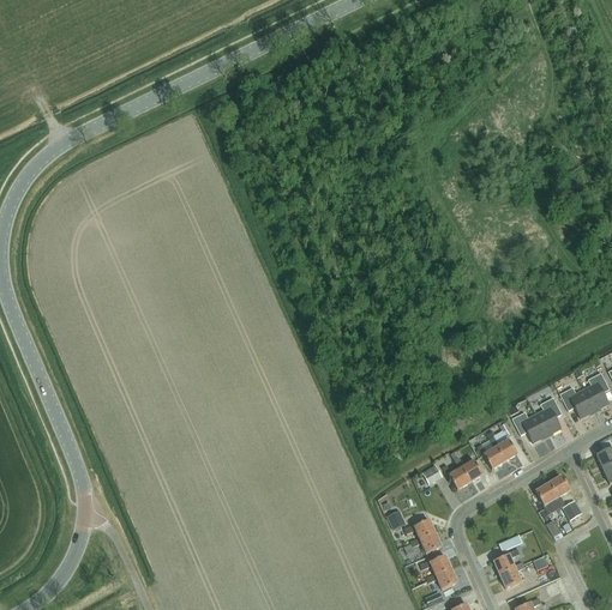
[(589,385),(582,388),(593,410),(607,403),(601,392),(607,388),(599,372),(587,379),(589,385)]
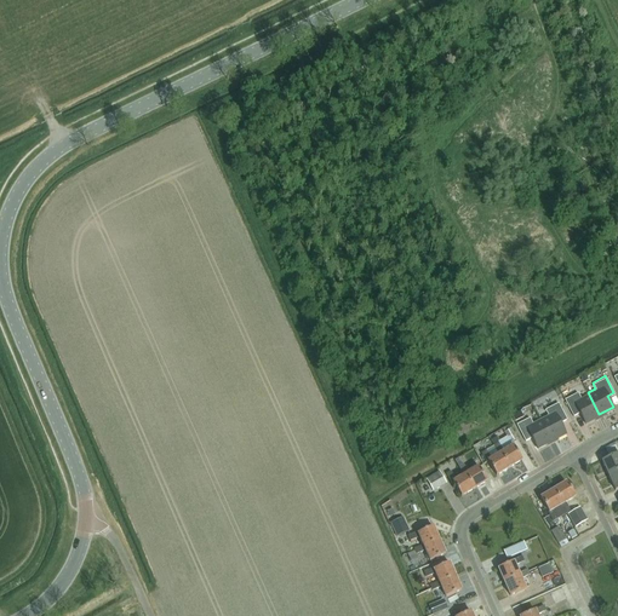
[(577,390),(564,397),(572,413),(579,410),(585,421),(599,414),(588,392),(579,396),(577,390)]
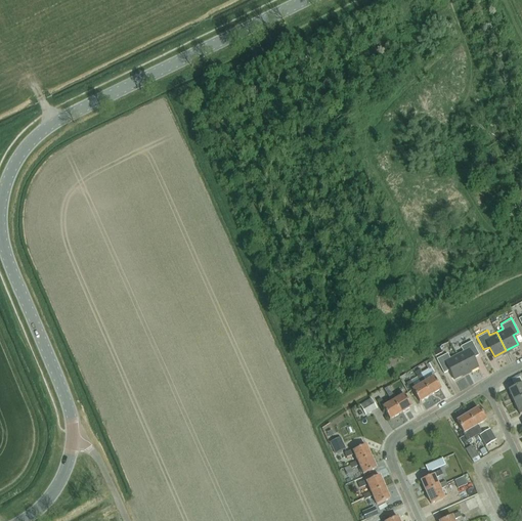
[(463,349),(455,353),(466,372),(477,365),(472,355),(478,352),(471,339),(460,344),(463,349)]
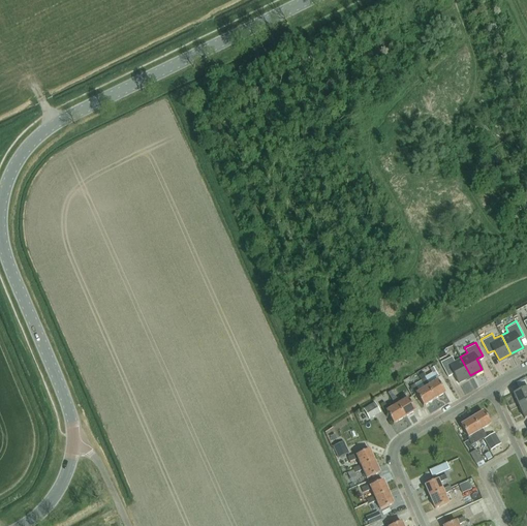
[(451,354),(439,360),(447,374),(453,371),(458,381),(470,375),(460,357),(454,360),(451,354)]
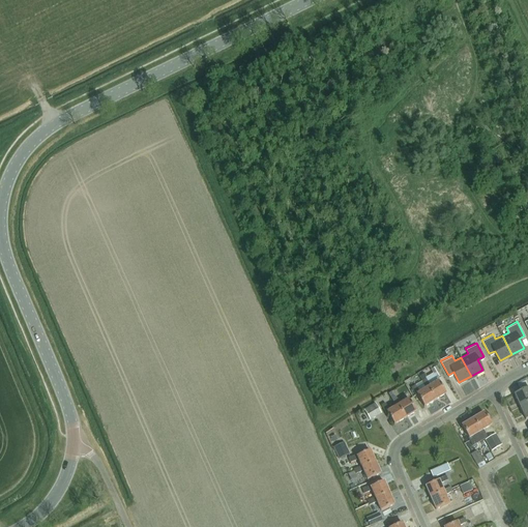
[(430,367),(429,367),(435,376),(440,373),(435,363),(430,367)]
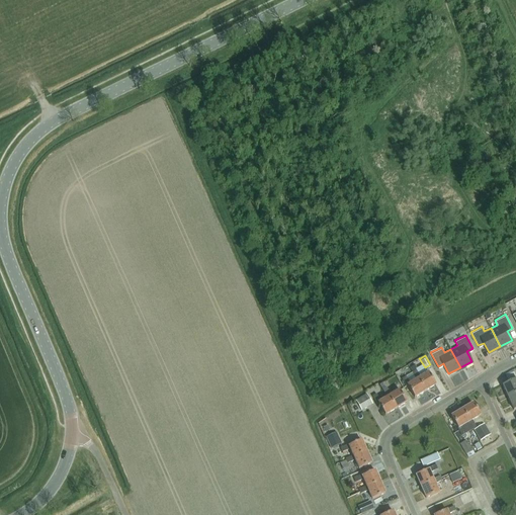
[(414,362),(409,365),(415,377),(416,376),(424,390),(435,382),(428,370),(420,374),(416,368),(417,367),(414,362)]
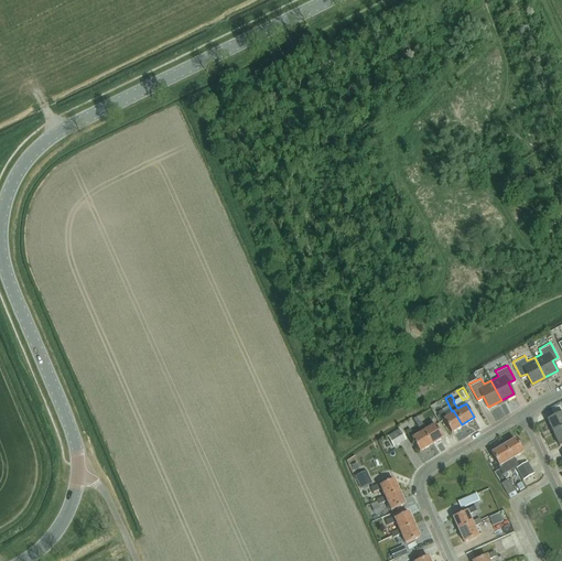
[(558,402),(549,407),(552,414),(561,410),(558,402)]
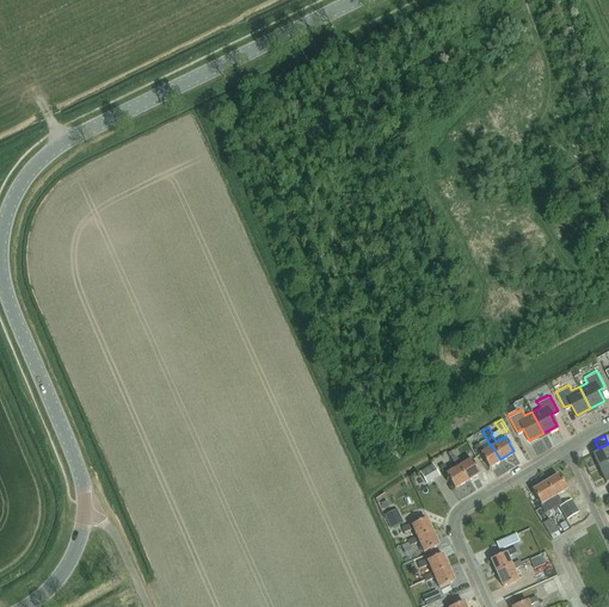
[(478,441),(473,444),(478,452),(479,451),(488,466),(500,459),(491,444),(490,445),(483,448),(478,441)]
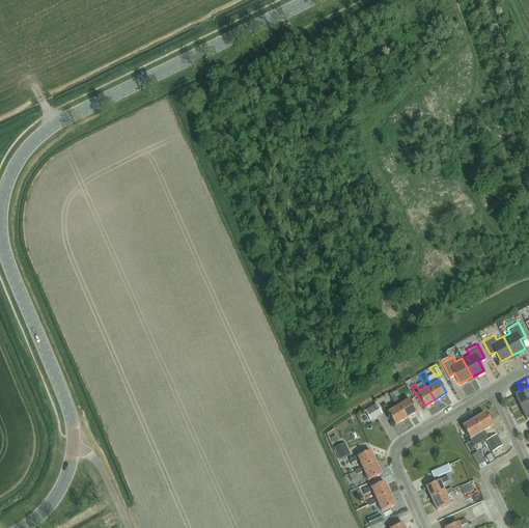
[(528,386),(520,390),(514,392),(520,406),(528,401),(528,386)]
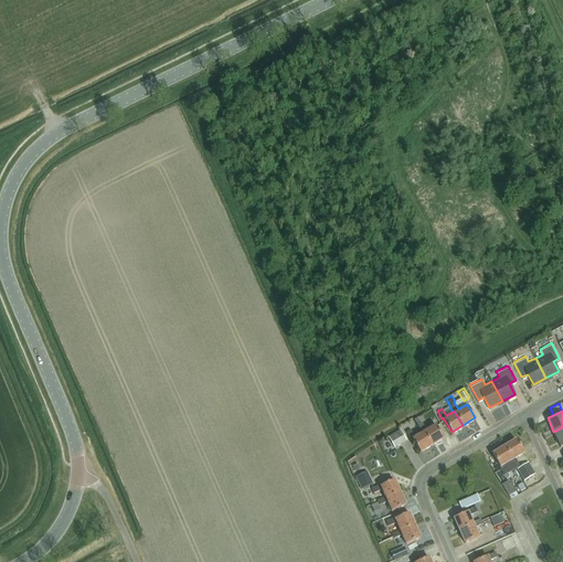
[(421,420),(416,423),(422,431),(431,444),(443,436),(435,423),(426,428),(421,420)]
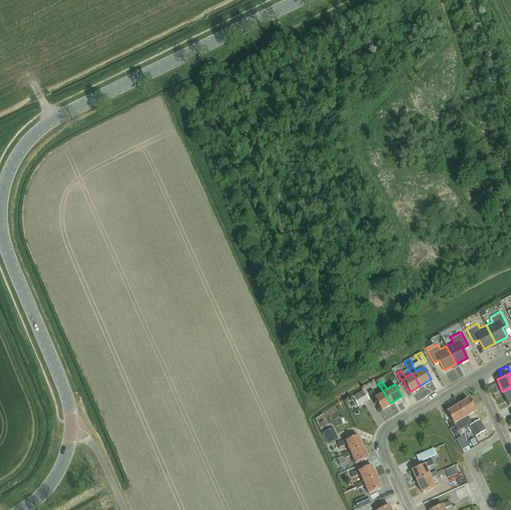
[(362,388),(351,394),(357,404),(367,398),(362,388)]
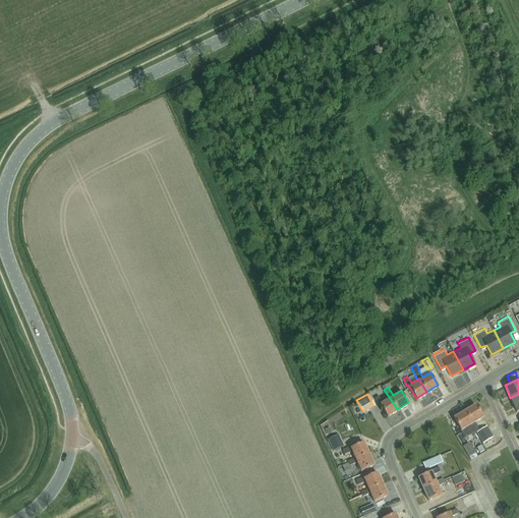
[(378,394),(373,396),(378,403),(379,403),(387,415),(397,409),(389,397),(382,401),(378,394)]
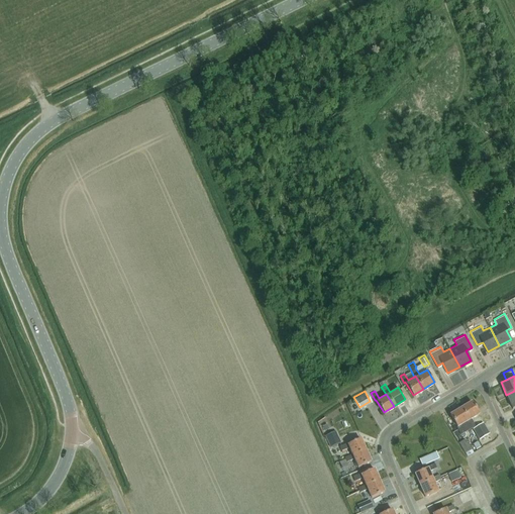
[(472,400),(460,406),(468,418),(467,419),(471,426),(475,424),(471,417),(479,412),(472,400)]
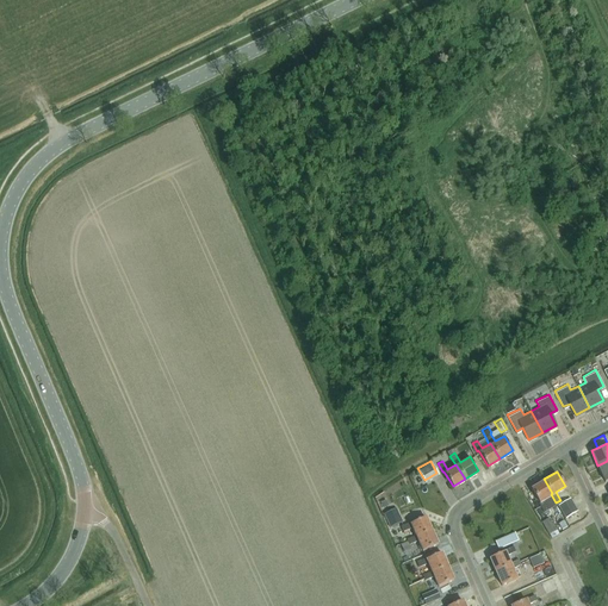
[(544,479),(531,487),(539,500),(538,501),(544,510),(548,507),(544,499),(551,494),(552,493),(544,479)]
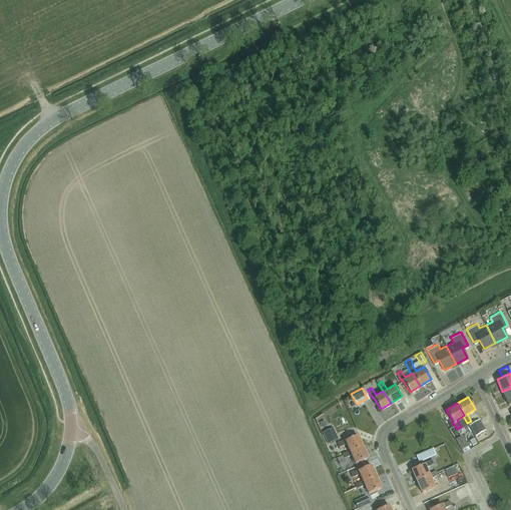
[(478,417),(468,423),(474,434),(484,428),(478,417)]
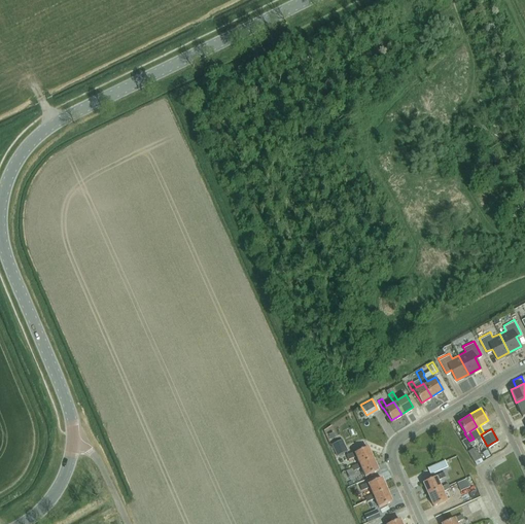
[(341,438),(329,443),(335,454),(346,450),(341,438)]
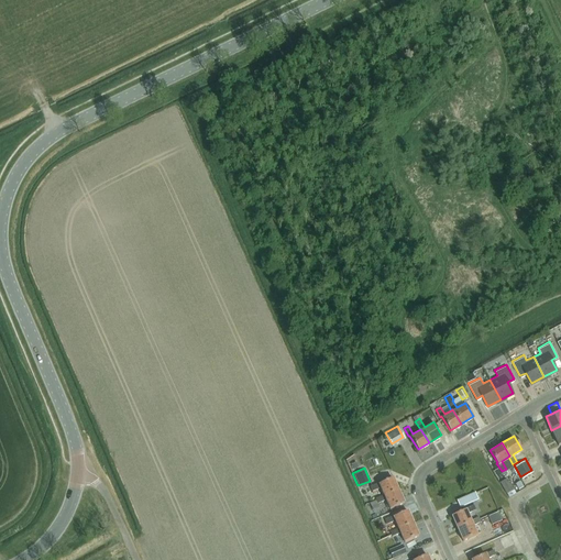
[(377,481),(370,484),(372,490),(380,485),(383,493),(383,494),(397,487),(393,475),(378,482),(377,481)]
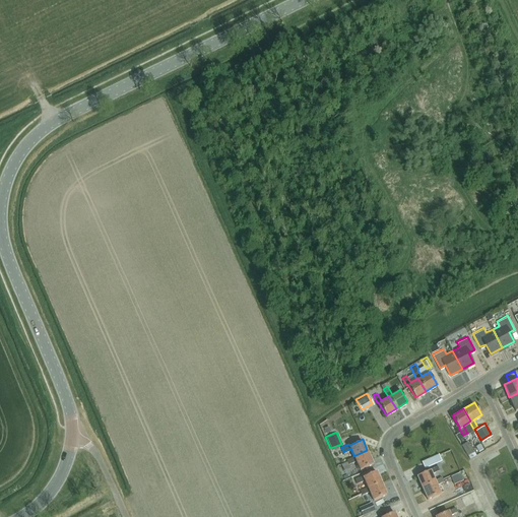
[(467,440),(461,443),(467,453),(473,450),(467,440)]
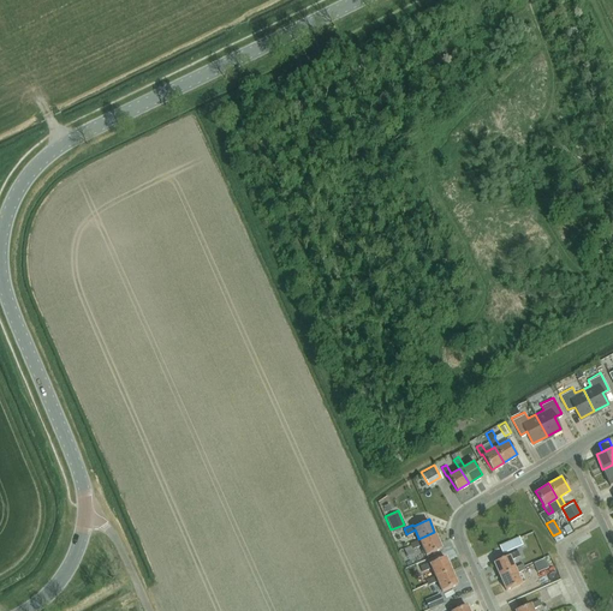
[(418,538),(410,541),(412,547),(421,543),(426,553),(441,546),(434,532),(418,539),(418,538)]
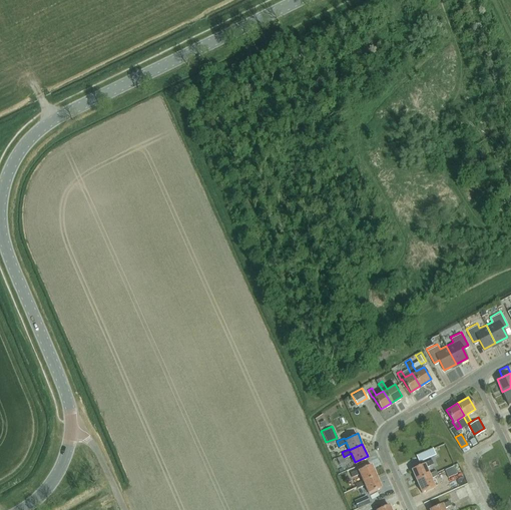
[(431,447),(425,449),(428,456),(434,453),(431,447)]
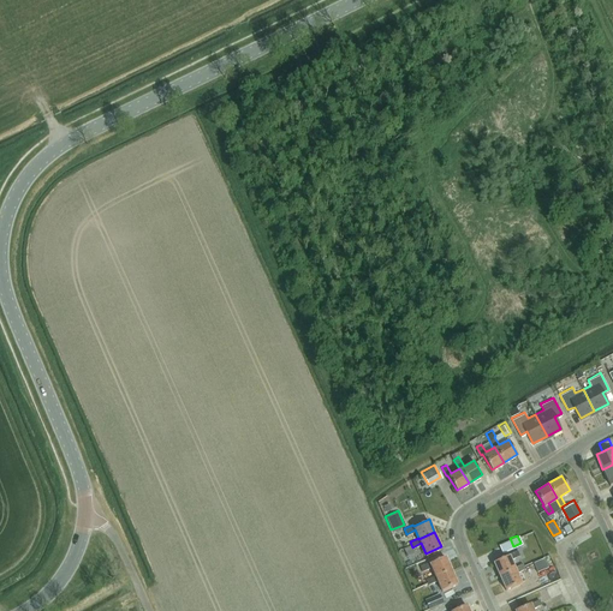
[(507,555),(493,561),(499,574),(515,567),(513,565),(510,557),(519,553),(517,549),(507,552),(507,555)]
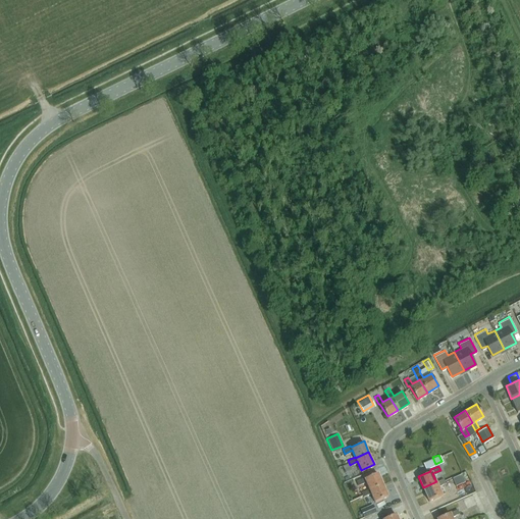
[(364,476),(356,479),(358,483),(365,480),(368,487),(369,488),(381,482),(377,471),(364,477),(364,476)]
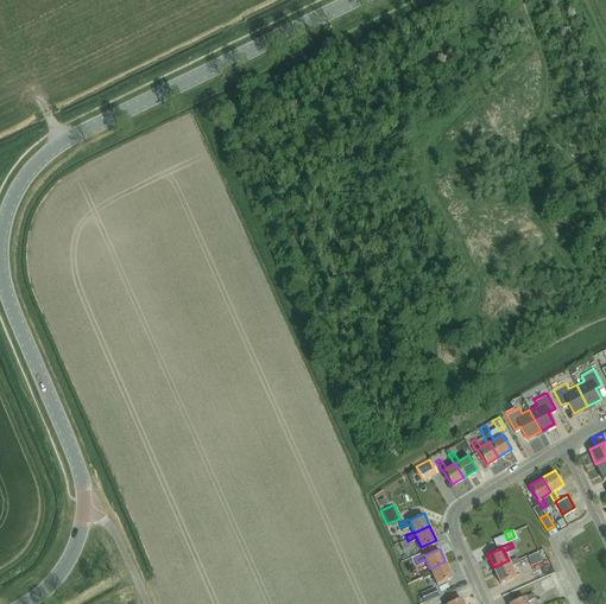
[(536,550),(525,554),(529,564),(540,559),(536,550)]
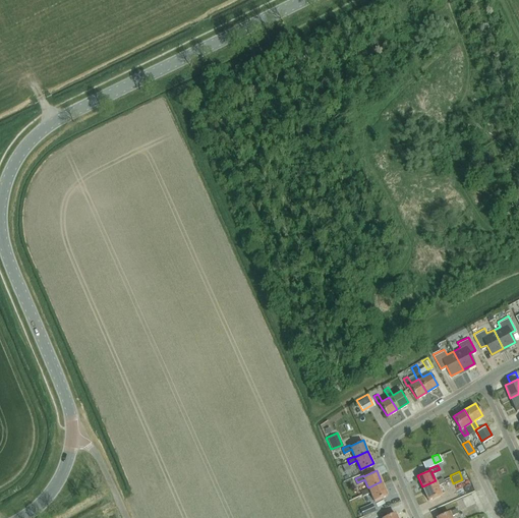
[(436,480),(422,486),(427,499),(441,493),(437,483),(445,480),(444,478),(443,476),(435,479),(436,480)]
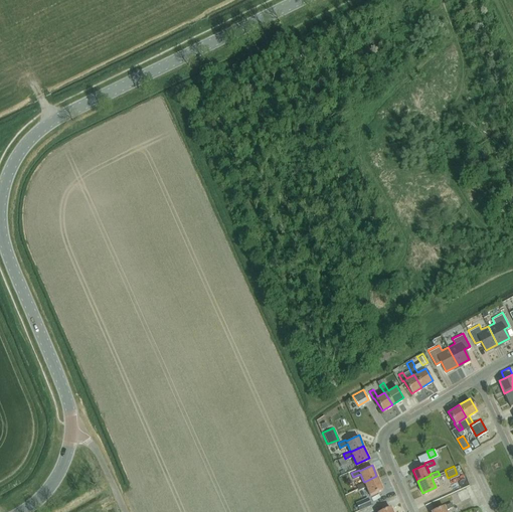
[(356,484),(355,484),(357,489),(358,488),(365,485),(369,494),(382,488),(376,476),(364,482),(363,481),(356,484)]
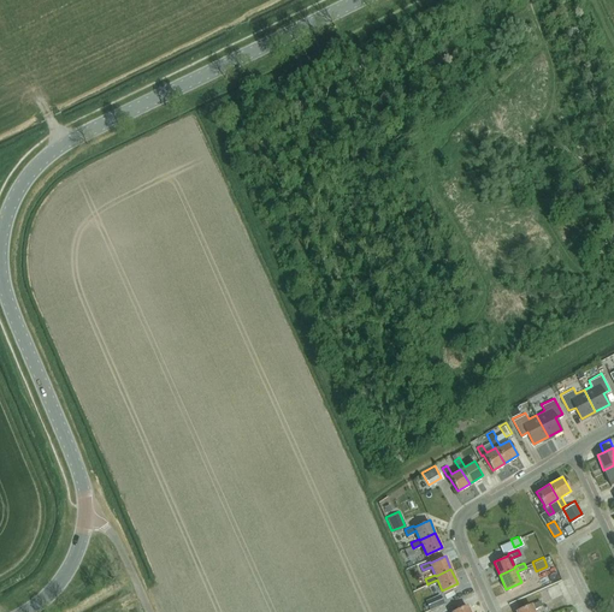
[(551,590),(561,588),(559,580),(549,582),(551,590)]
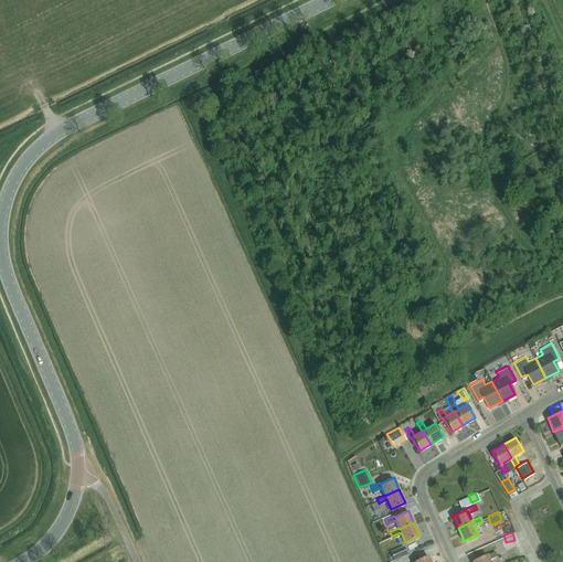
[(402,544),(389,550),(392,559),(405,552),(402,544)]
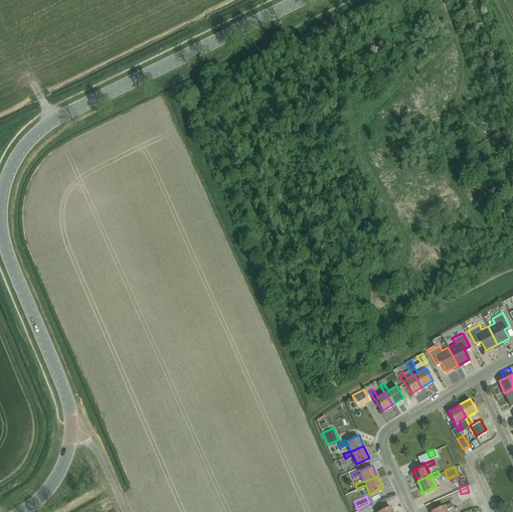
[(443,505),(431,510),(431,511),(447,511),(446,508),(451,506),(453,505),(451,501),(443,504),(443,505)]
